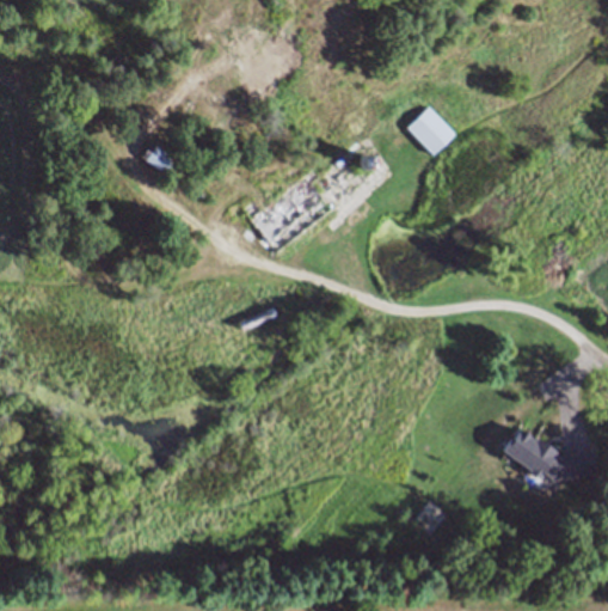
[(430,107),(458,134),(435,156),(407,128),(430,107)]
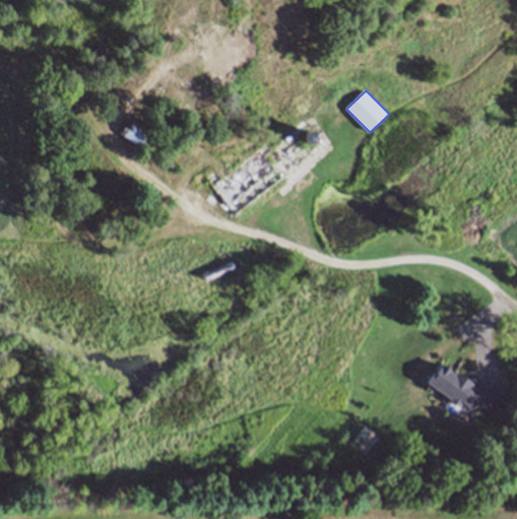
[(108,107),(148,136),(139,148),(100,119),(108,107)]
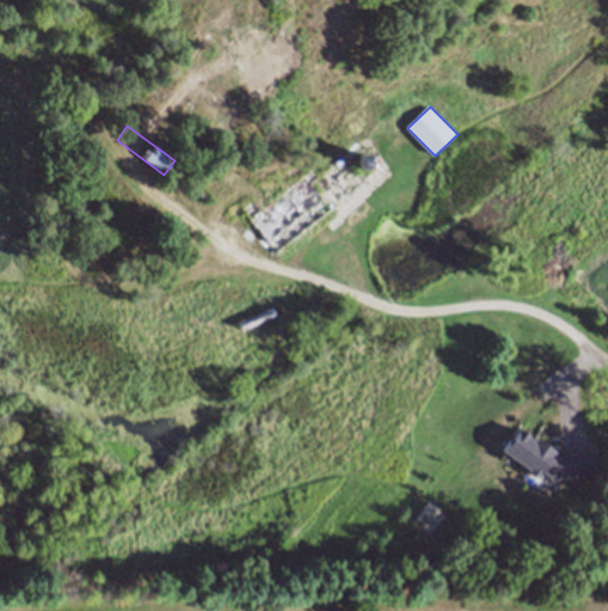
[(336,211),(280,256),(241,208),(253,199),(260,208),(305,172),(336,211)]
